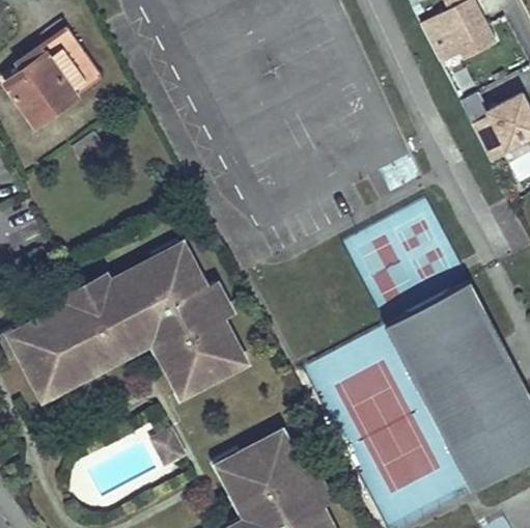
[(467,0),(446,10),(418,25),(437,61),(458,51),(462,57),(492,42),(470,0),(467,0)]
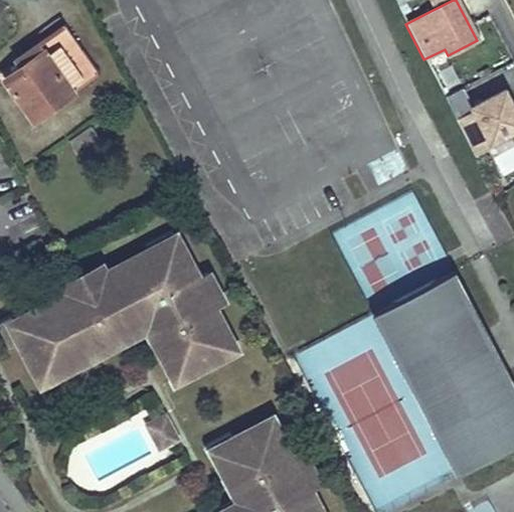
[(426,0),(433,10),(453,0),(426,0)]
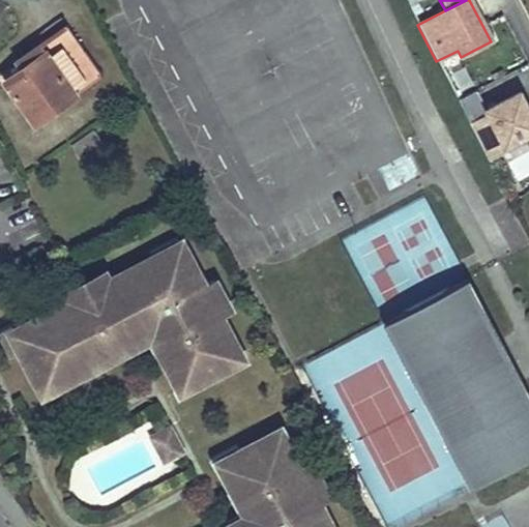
[(104,79),(67,26),(40,45),(45,52),(19,70),(23,76),(7,86),(36,126),(104,79)]
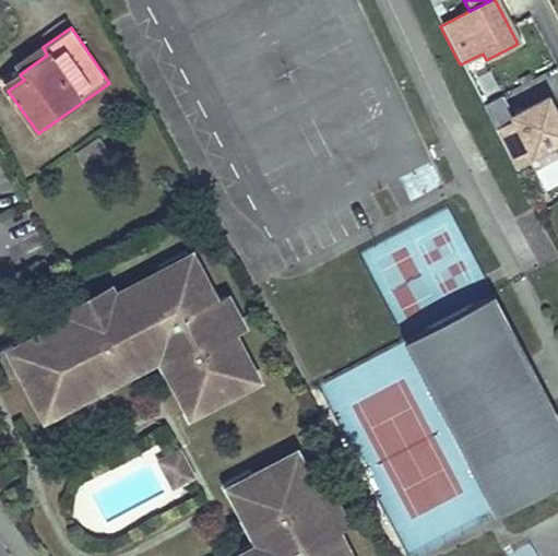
[(47,55),(43,47),(14,67),(20,74),(47,55)]
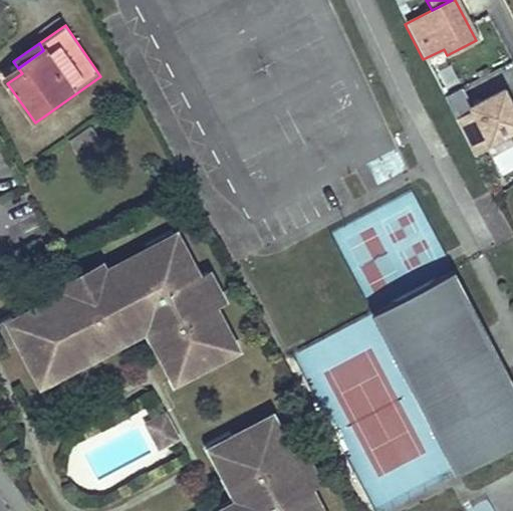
[(455,120),(473,157),(492,147),(489,142),(507,133),(512,129),(512,110),(503,91),(471,107),(472,110),(455,120)]
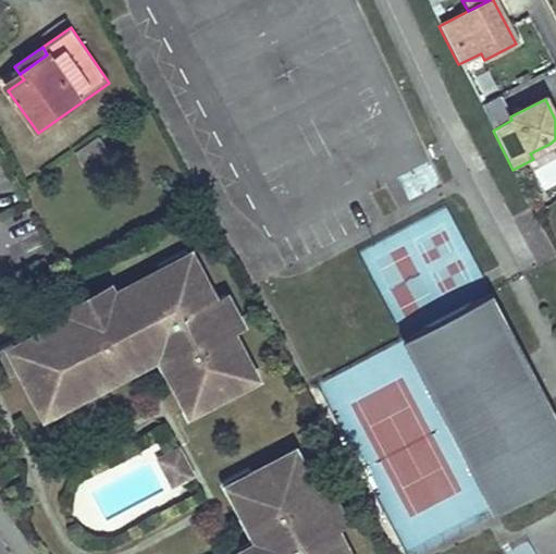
[(86,174),(110,161),(98,138),(74,151),(86,174)]
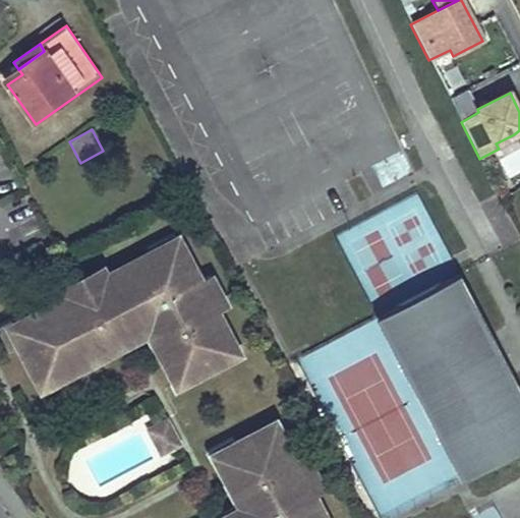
[(496,144),(499,149),(517,139),(514,134),(496,144)]
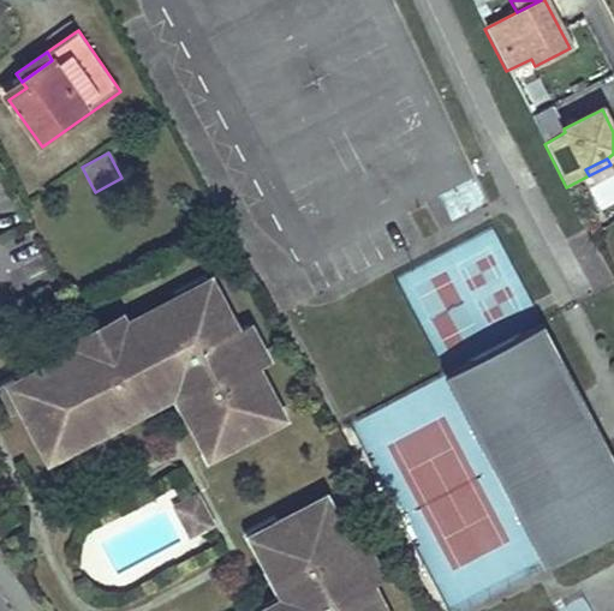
[(81,352),(11,389),(29,423),(33,420),(51,455),(73,443),(76,449),(108,431),(107,429),(126,418),(129,420),(177,395),(208,454),(232,441),(236,447),(280,423),(263,391),(267,389),(257,371),(238,334),(228,316),(219,321),(204,294),(180,306),(178,300),(126,328),(129,333),(83,358),(81,352)]
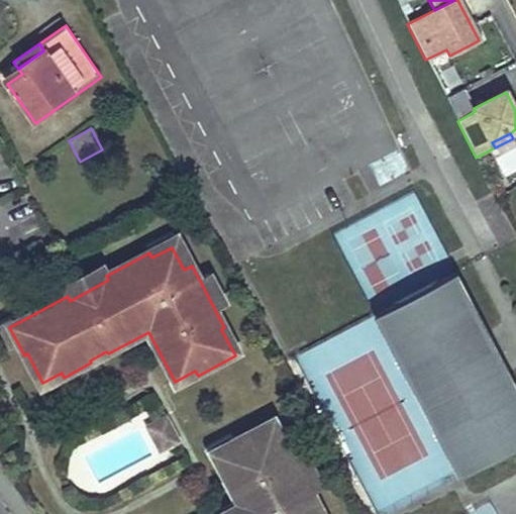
[(68,296),(70,301),(108,280),(106,276),(103,271),(65,291),(68,296)]
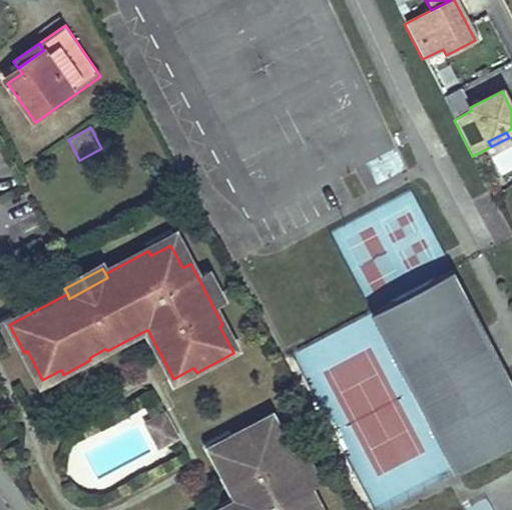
[(456,475),(511,446),(511,384),(496,353),(454,273),(412,296),(373,316),(456,475)]
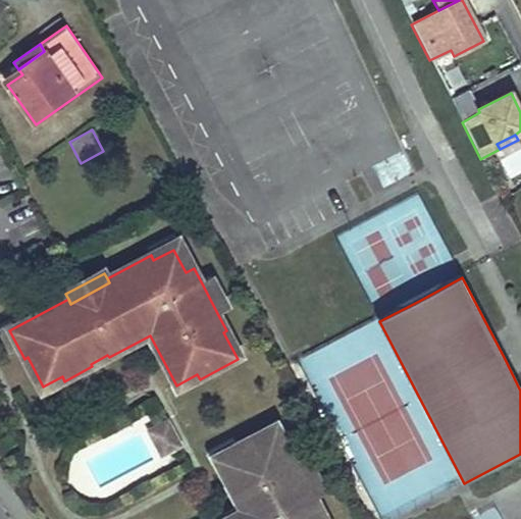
[(211,278),(202,283),(218,315),(227,310),(211,278)]
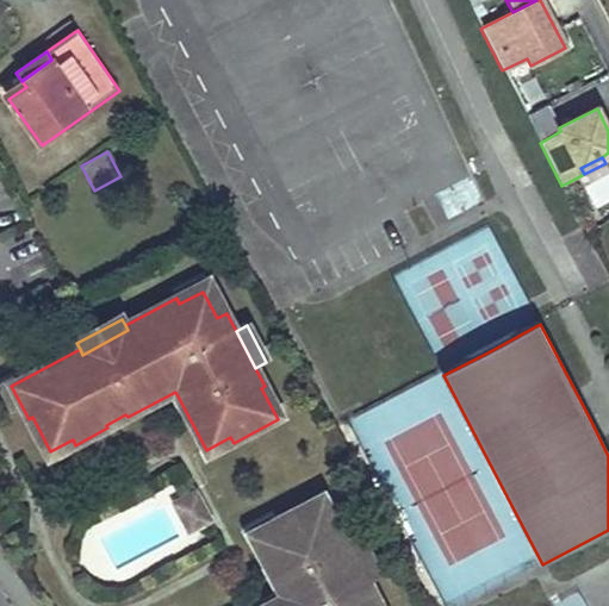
[(196,495),(174,507),(185,528),(206,516),(196,495)]
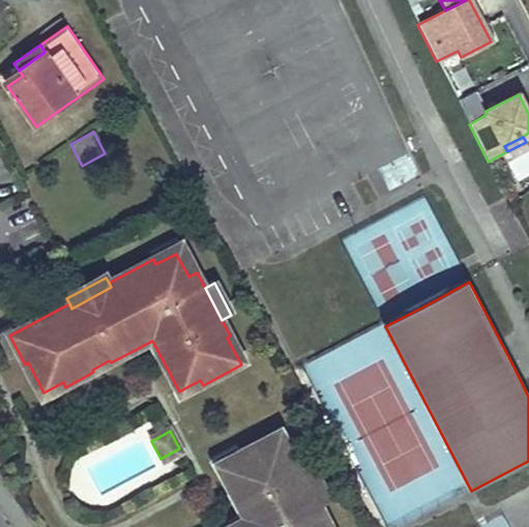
[(241,459),(221,470),(247,521),(236,526),(321,526),(329,522),(321,506),(304,474),(296,459),(292,461),(277,433),(239,454),(241,459)]
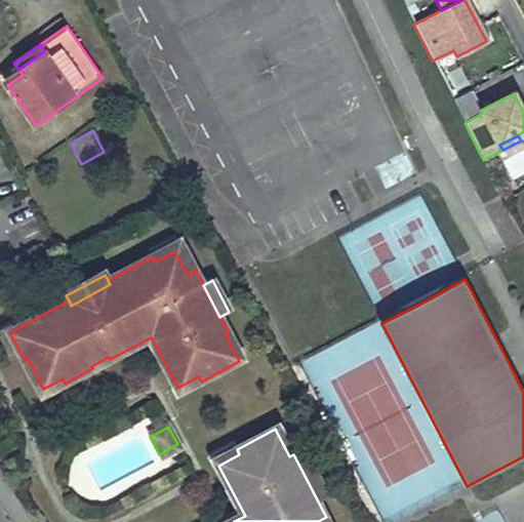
[(180,450),(177,444),(159,454),(162,460),(180,450)]
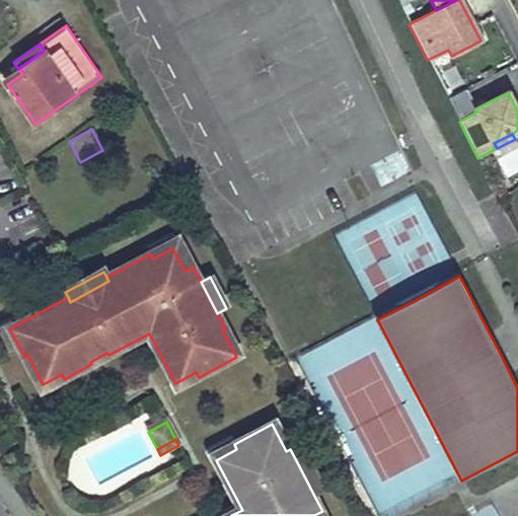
[(307,459),(298,464),(314,496),(323,491),(307,459)]
